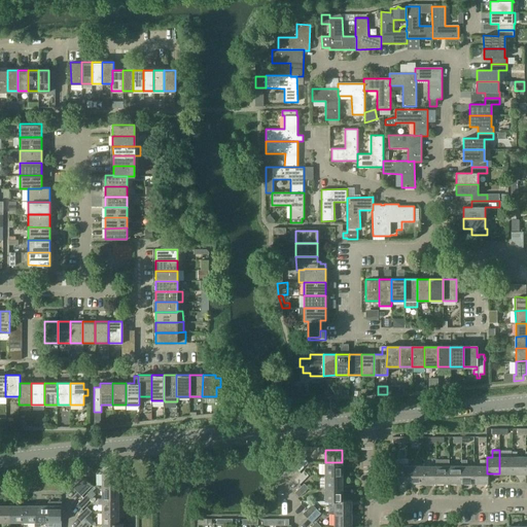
[(513,457),(512,457),(512,473),(525,473),(525,457),(517,457),(517,452),(513,452),(513,457)]
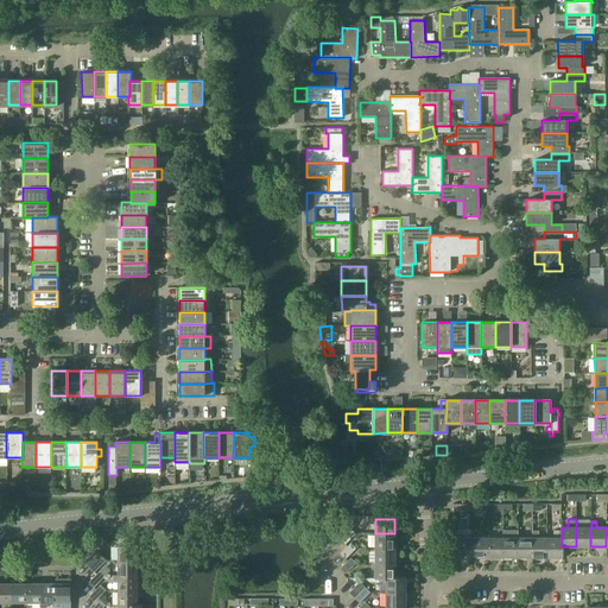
[(335,534),(341,539),(350,529),(346,524),(335,534)]
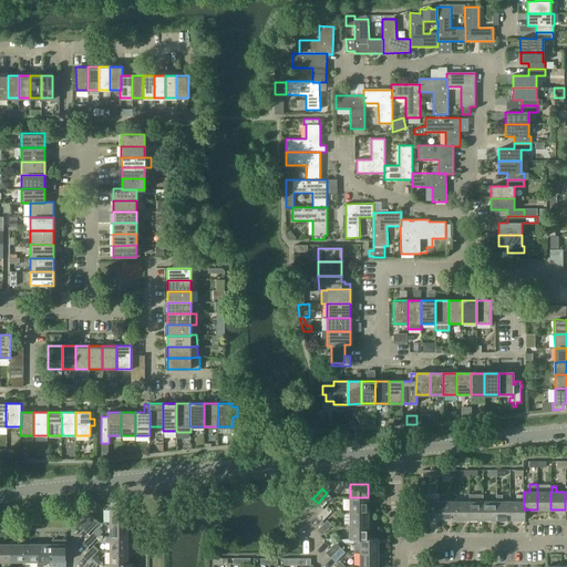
[(537,509),(550,509),(550,492),(537,492),(537,509)]
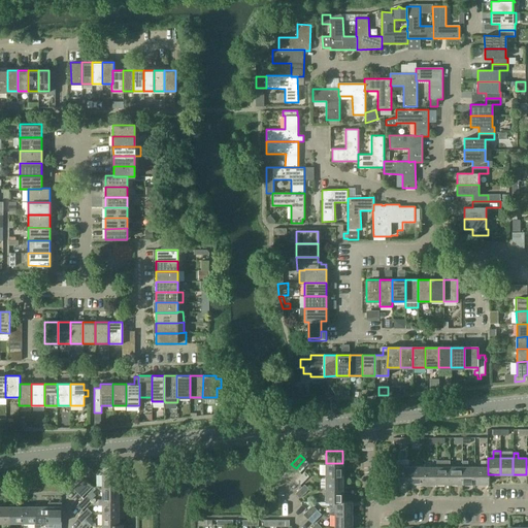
[(309,463),(304,459),(296,468),(300,472),(309,463)]
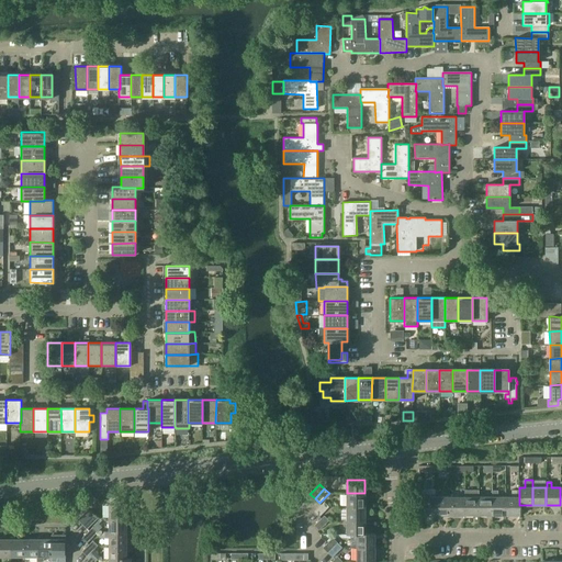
[(424,516),(438,516),(438,497),(431,497),(431,490),(419,490),(419,501),(424,501),(424,516)]
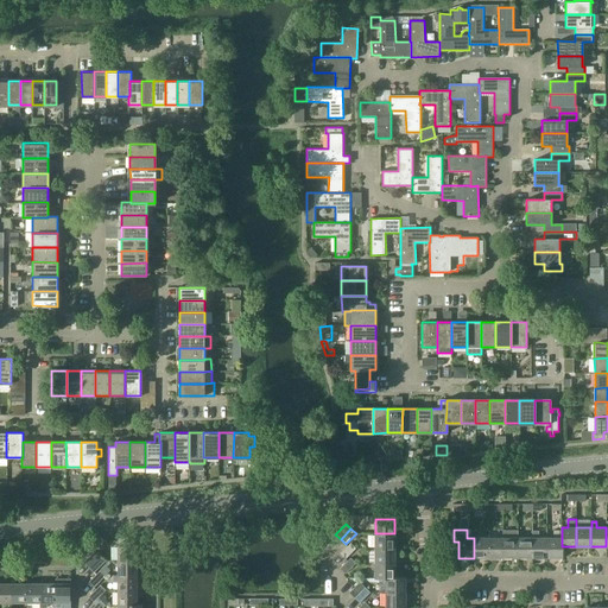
[(517,558),(517,538),(518,538),(518,530),(502,530),(502,538),(502,558),(517,558)]
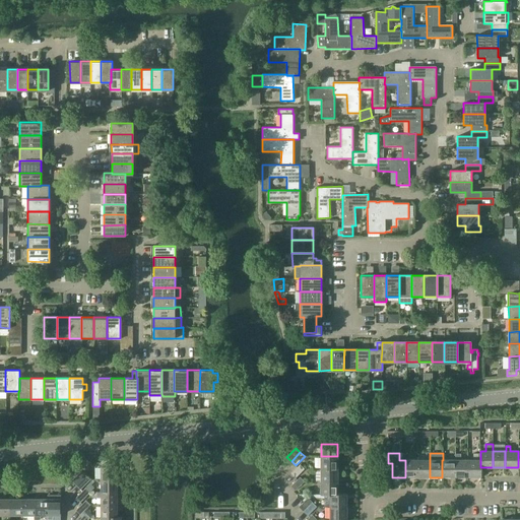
[(480,453),(473,453),(473,460),(468,460),(468,476),(481,476),(480,467),(480,453)]
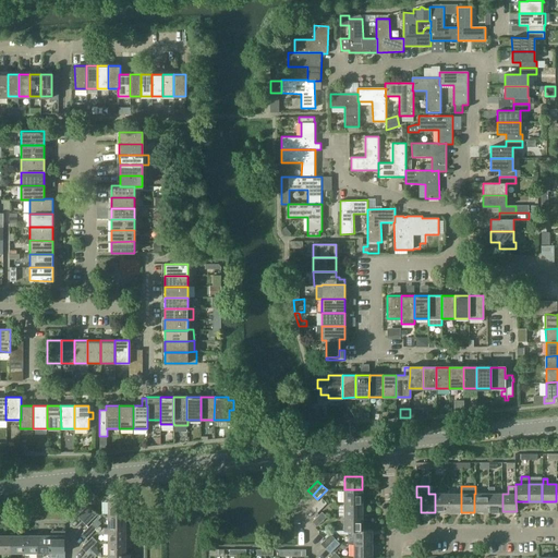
[(488,487),(488,494),(488,512),(502,511),(502,494),(495,494),(495,487),(488,487)]
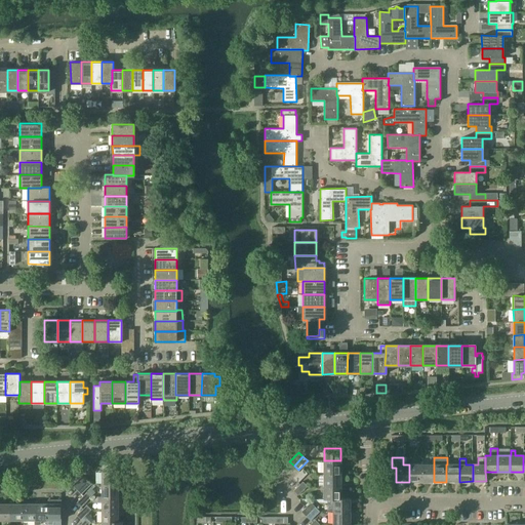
[(324,460),(324,474),(340,474),(340,460),(324,460)]
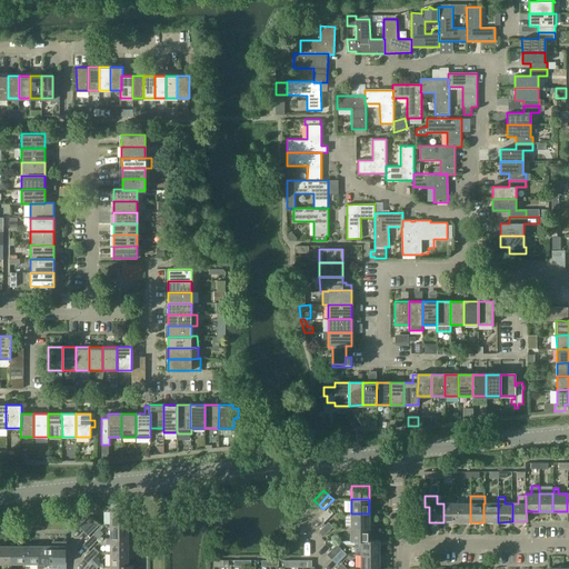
[(443,522),(457,522),(457,503),(443,503),(443,522)]
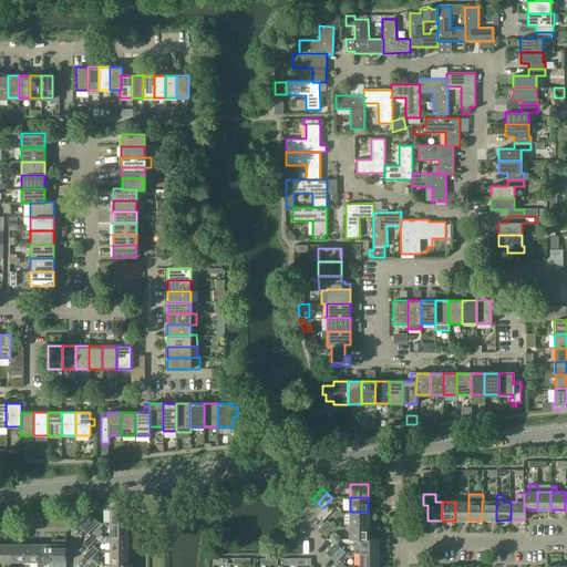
[(455,521),(468,521),(468,502),(455,502),(455,521)]
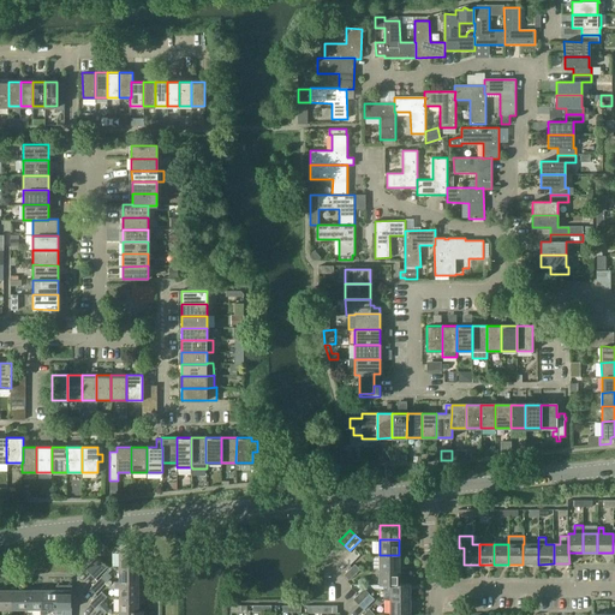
[(538,544),(524,544),(523,544),(523,565),(538,565),(538,544)]
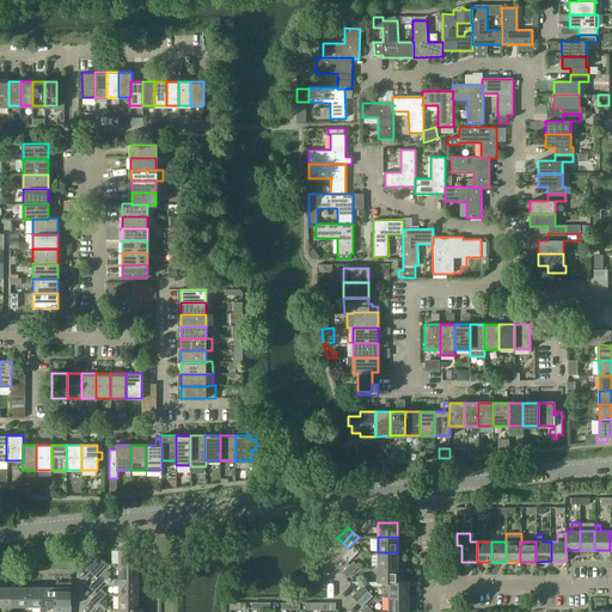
[(118,549),(118,564),(138,563),(138,556),(141,556),(141,544),(129,544),(129,549),(118,549)]
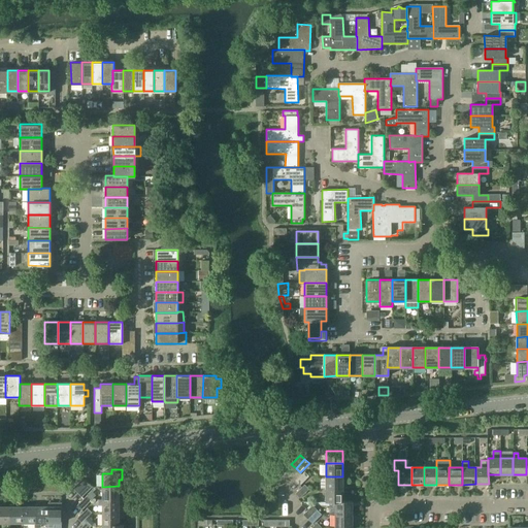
[(304,471),(302,474),(295,481),(300,486),(309,476),(304,471)]
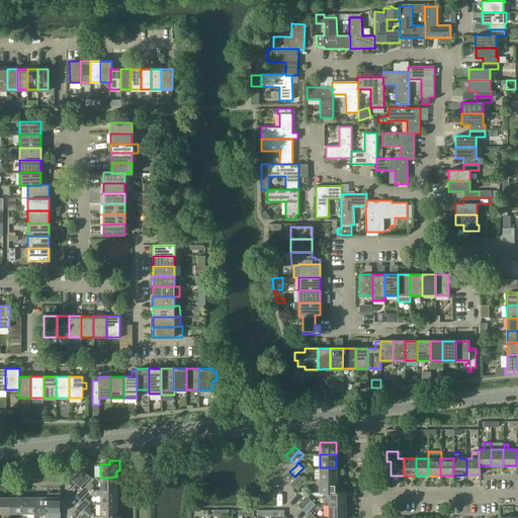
[(336,467),(320,467),(320,480),(336,480),(336,467)]
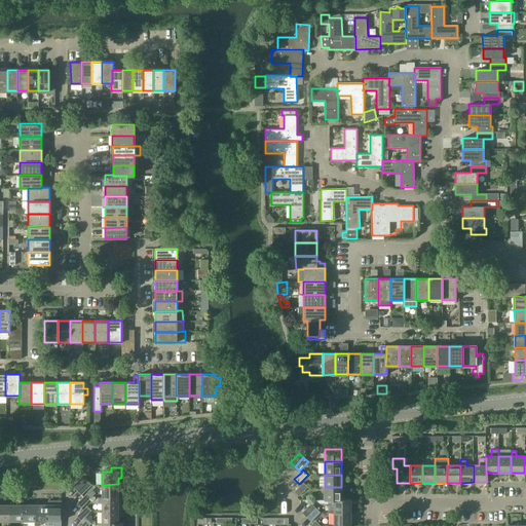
[(73,486),(77,490),(87,480),(83,476),(73,486)]
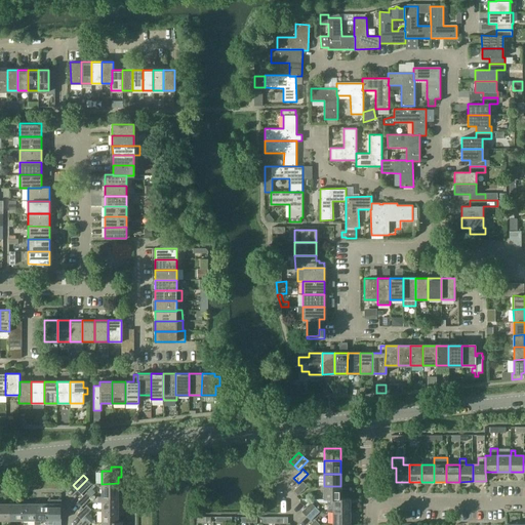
[(91,484),(87,479),(77,489),(81,493),(91,484)]
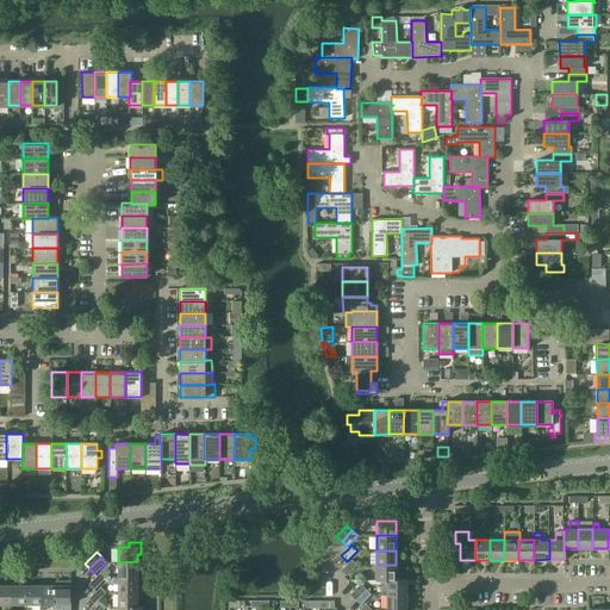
[(352,560),(349,564),(342,571),(347,576),(358,565),(352,560)]
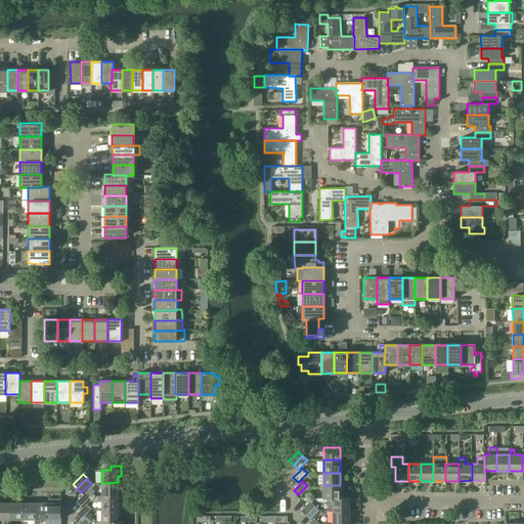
[(101,483),(101,495),(118,495),(118,488),(120,488),(120,483),(118,483),(118,482),(101,483)]
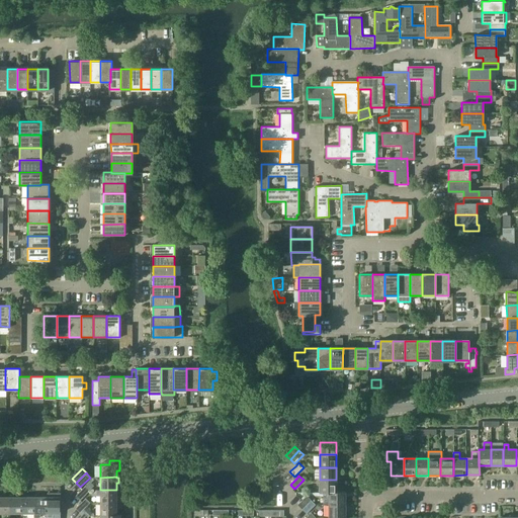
[(336,493),(336,492),(336,480),(320,480),(320,493),(329,493),(336,493)]
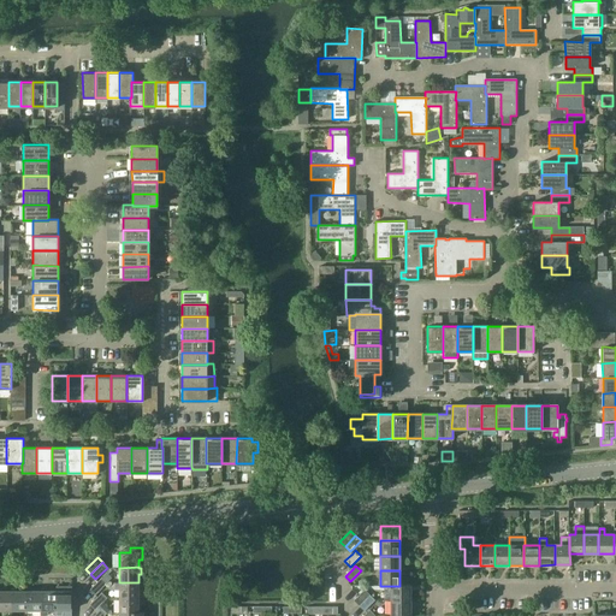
[(102,578),(90,590),(95,594),(107,582),(102,578)]
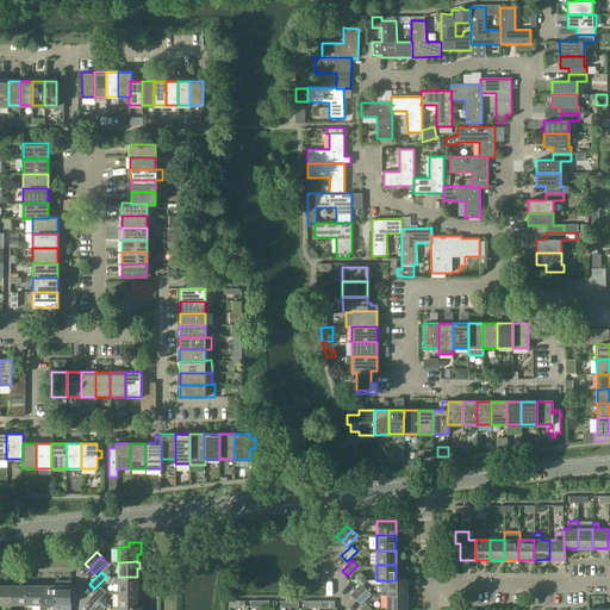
[(119,584),(119,592),(137,591),(141,591),(141,577),(137,577),(118,577),(113,577),(113,584),(119,584)]
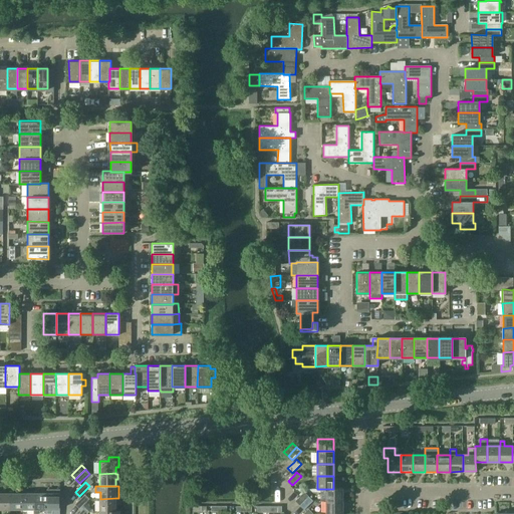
[(326,489),(326,501),(342,501),(342,488),(333,488),(333,489),(326,489)]
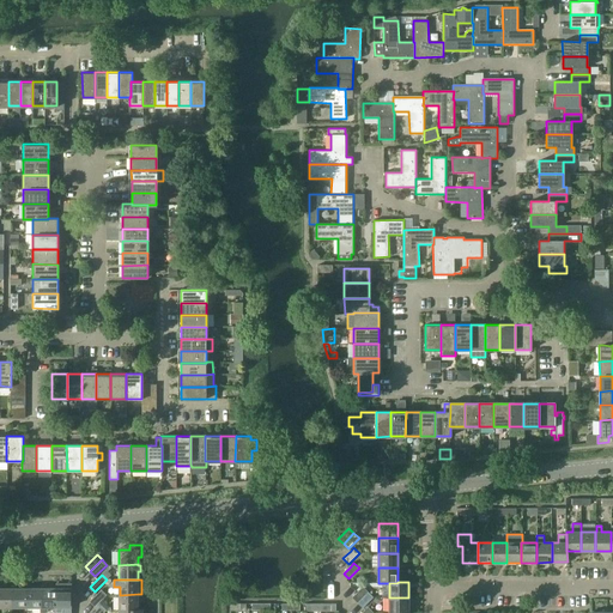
[(0,607),(12,607),(12,588),(2,588),(2,586),(0,586),(0,607)]
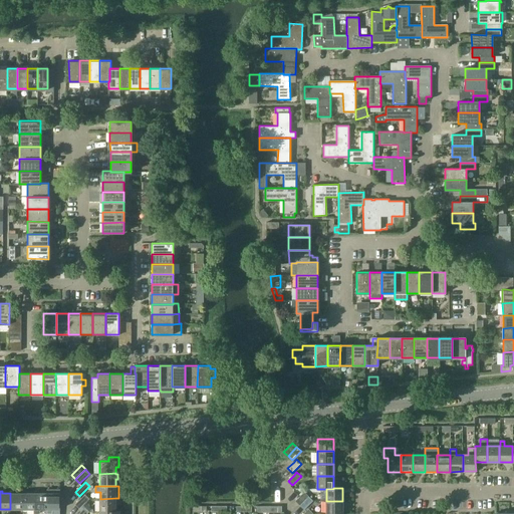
[(10,493),(10,509),(22,509),(22,493),(14,493),(14,491),(10,491),(10,493)]
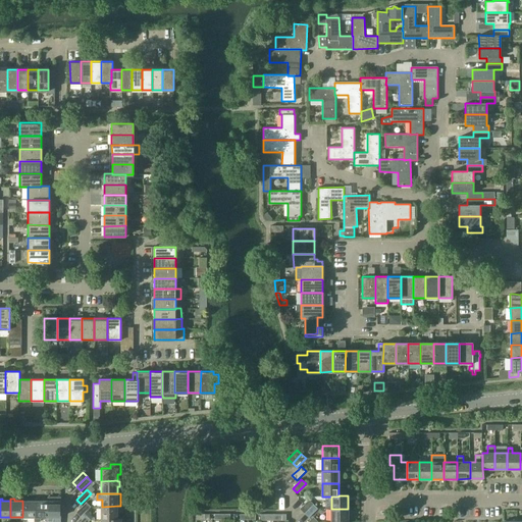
[(35,501),(28,501),(28,499),(22,499),(22,501),(22,517),(36,517),(35,501)]
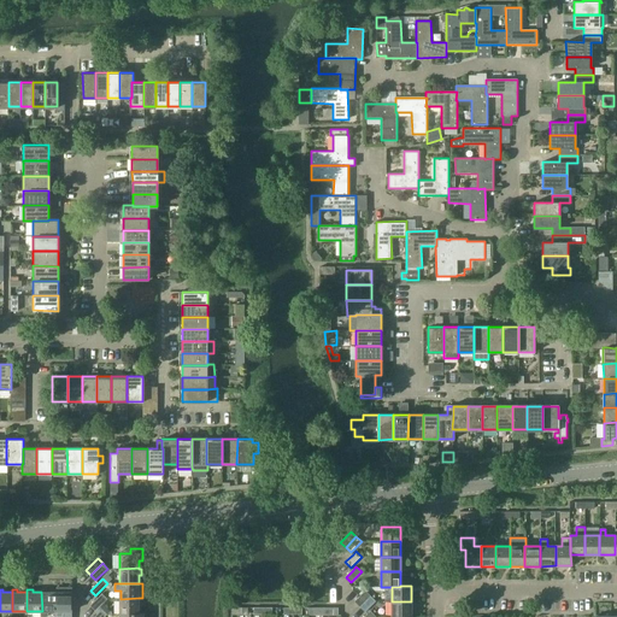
[(42,616),(48,616),(48,611),(57,611),(57,592),(47,592),(47,589),(41,589),(41,592),(42,611),(42,616)]
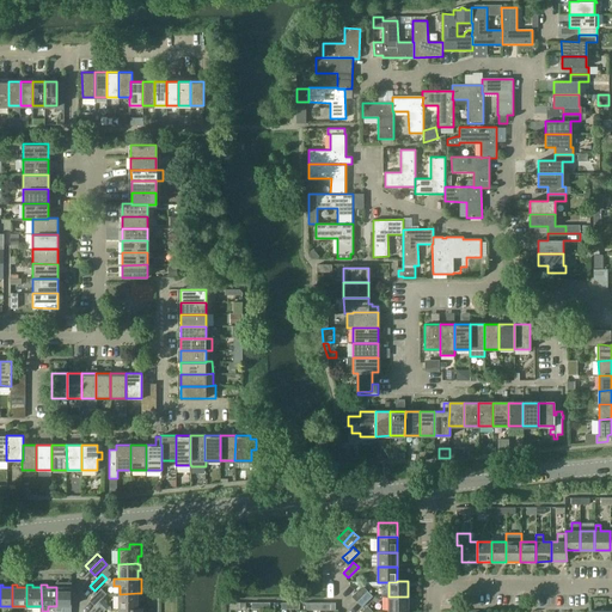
[(56,587),(56,606),(72,606),(72,585),(56,585),(56,587)]
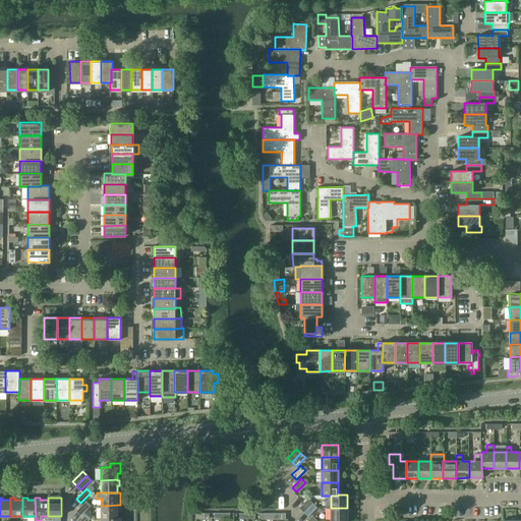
[(299,508),(304,512),(312,504),(308,500),(299,508)]
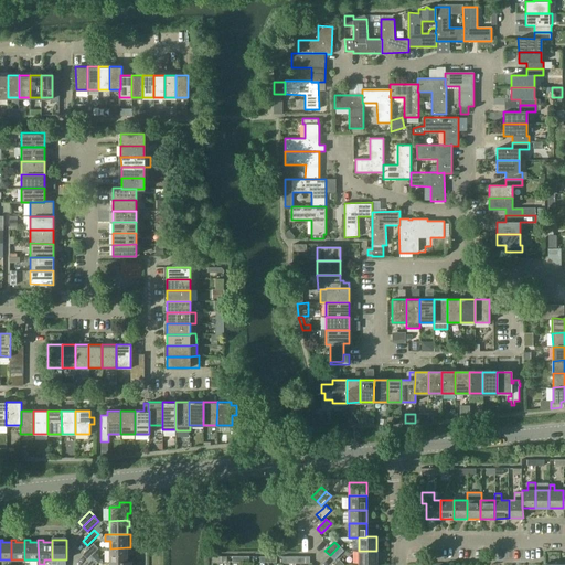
[(94,543),(83,554),(87,558),(98,548),(94,543)]
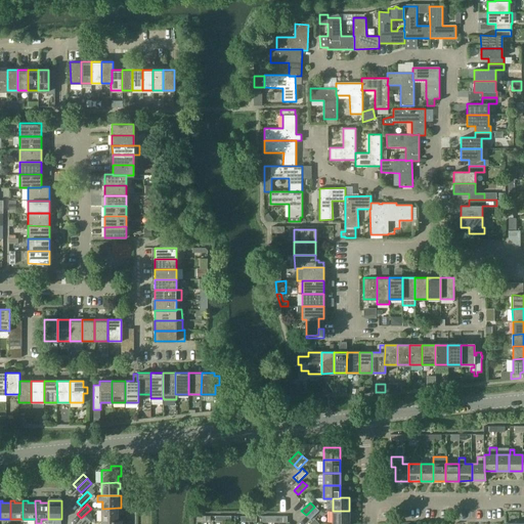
[(319,511),(314,507),(306,515),(310,520),(319,511)]
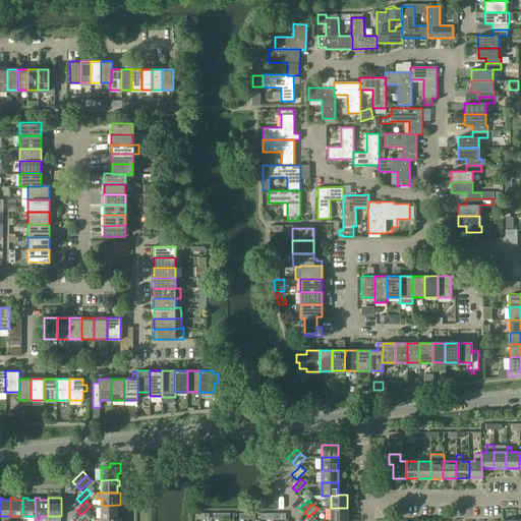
[(120,505),(117,505),(102,506),(101,518),(106,518),(117,518),(117,511),(120,511),(120,505)]
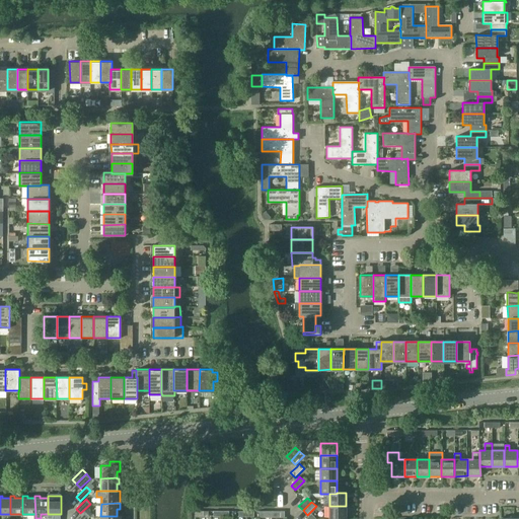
[(329,518),(346,518),(346,506),(329,506),(329,518)]
